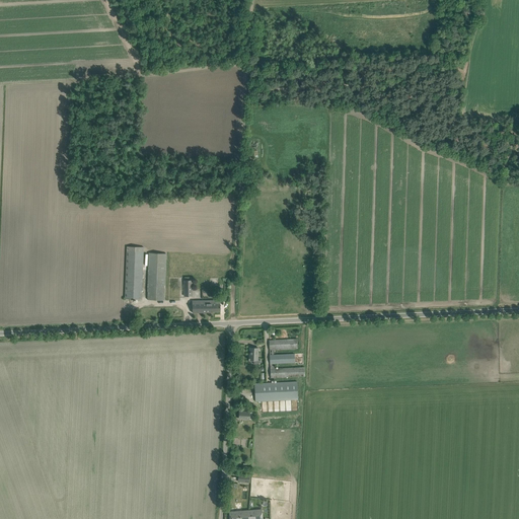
[(258,142),(254,142),(246,141),(246,150),(252,150),(252,159),(258,159),(258,144),(258,142)]
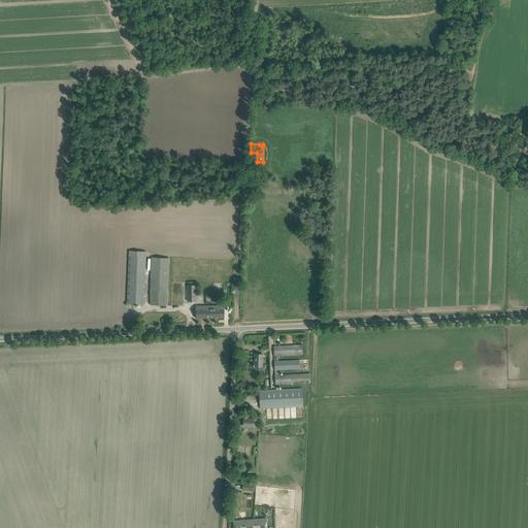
[(144,305),(144,300),(146,252),(129,251),(127,299),(127,304),(144,305)]
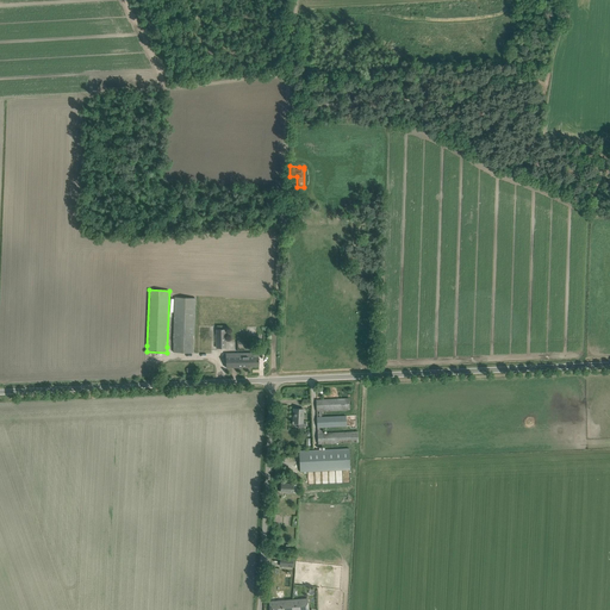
[(193,353),(195,298),(175,297),(174,353),(193,353)]
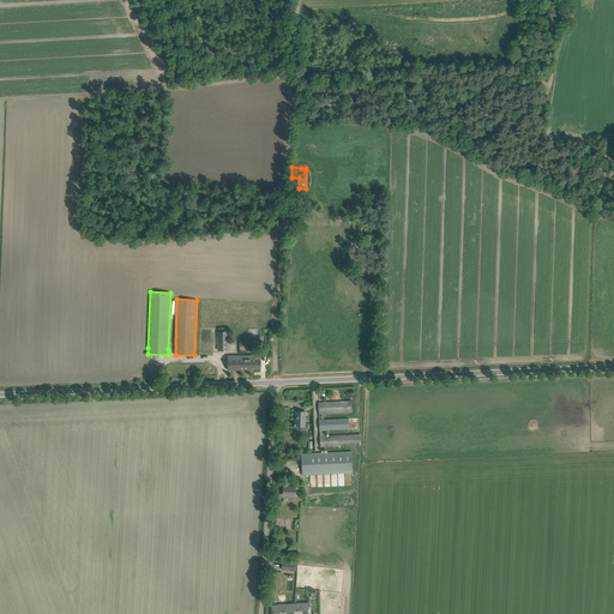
[(228,356),(228,371),(251,369),(251,368),(260,368),(260,359),(252,360),(252,355),(228,356)]
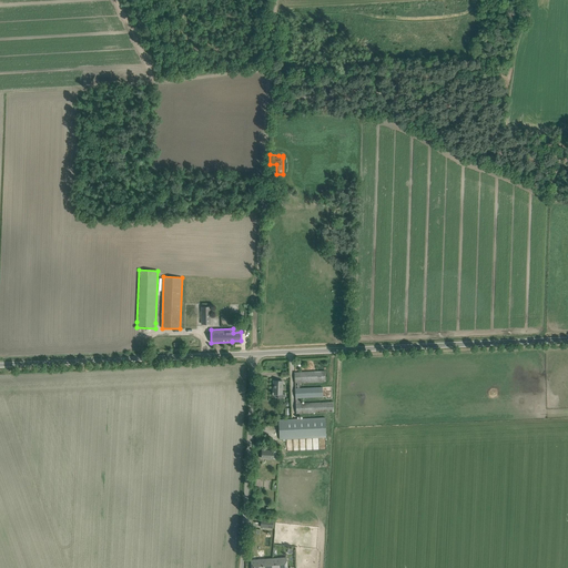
[(295,373),(296,414),(334,412),(333,402),(300,404),(300,398),(326,397),(326,398),(332,398),(332,387),(300,388),(300,383),(325,382),(325,371),(295,373)]
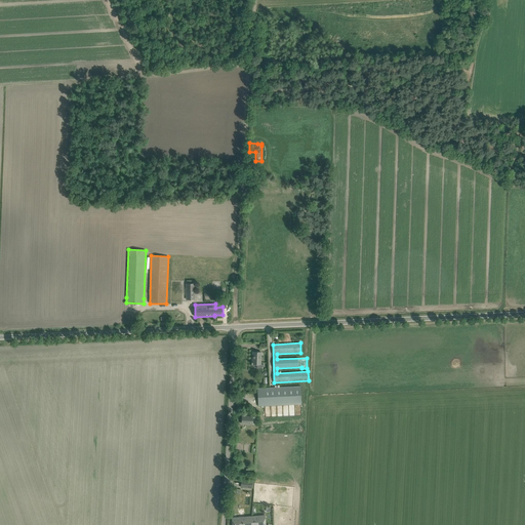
[(260,364),(261,352),(253,352),(252,356),(253,356),(253,359),(252,359),(251,365),(256,366),(256,368),(263,368),(263,367),(264,367),(264,364),(260,364)]
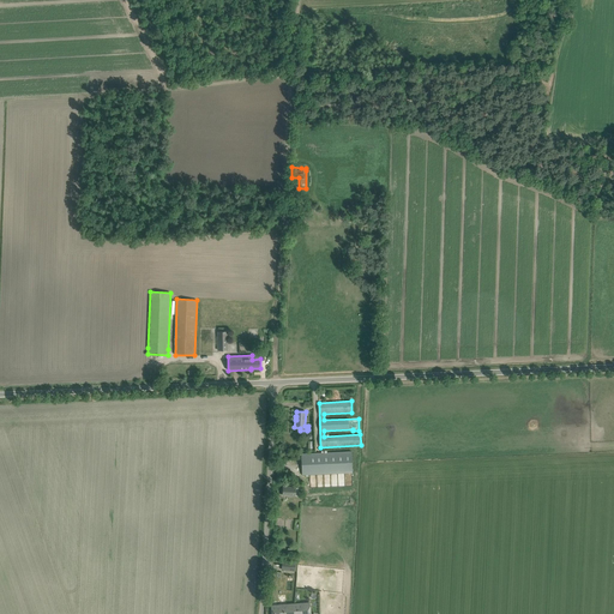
[(302,475),(308,475),(353,473),(351,451),(301,453),(302,475)]
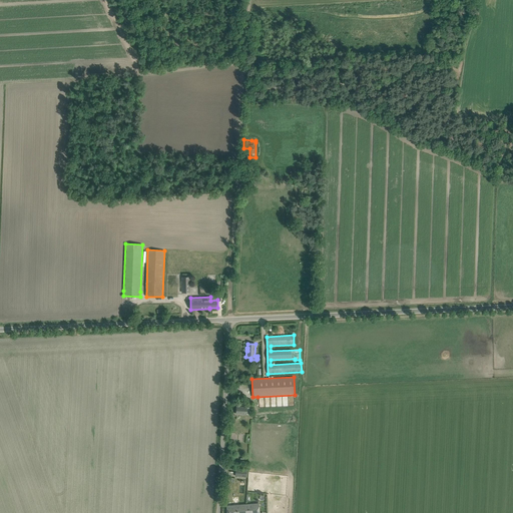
[(247,415),(247,407),(236,406),(235,415),(247,415)]
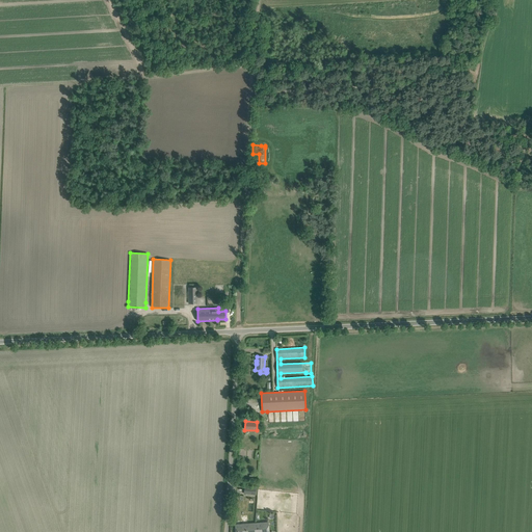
[(255,531),(268,531),(268,523),(255,524),(255,531)]
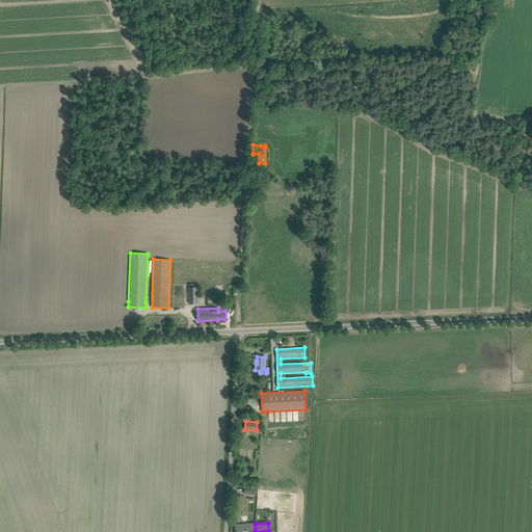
All buildings are outlined.
